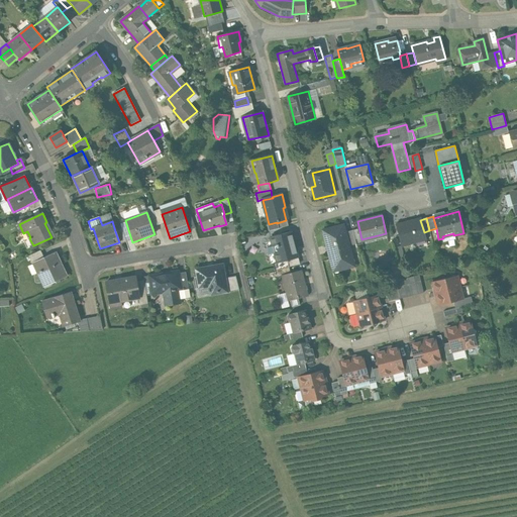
[(420,219),(396,225),(402,246),(411,243),(410,242),(425,239),(424,232),(420,220),(420,219)]
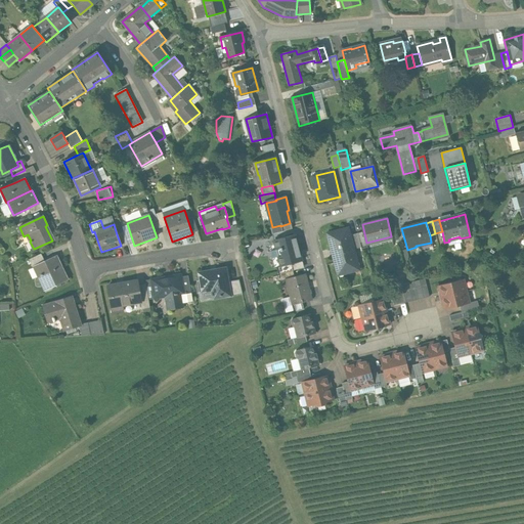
[(290,223),(280,226),(282,231),(292,229),(290,223)]
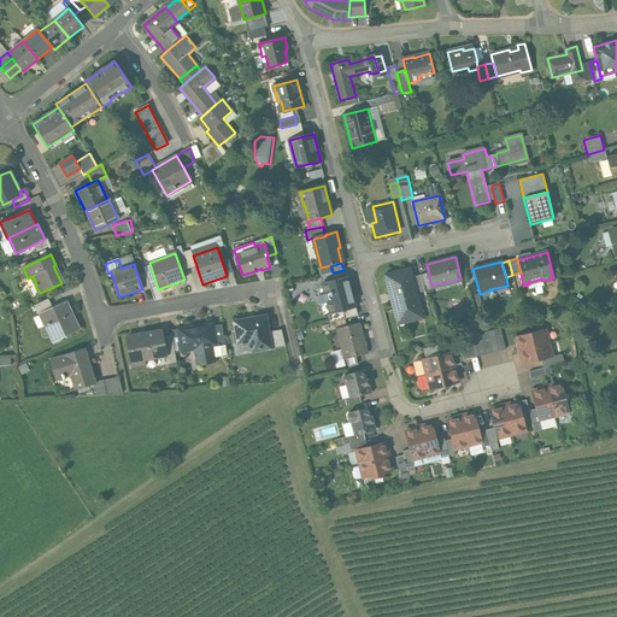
[(410,269),(385,276),(398,325),(423,318),(410,269)]
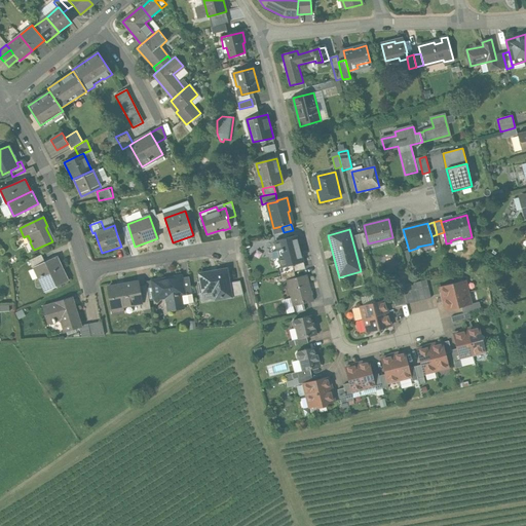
[(124,233),(117,235),(121,247),(122,249),(128,247),(124,233)]
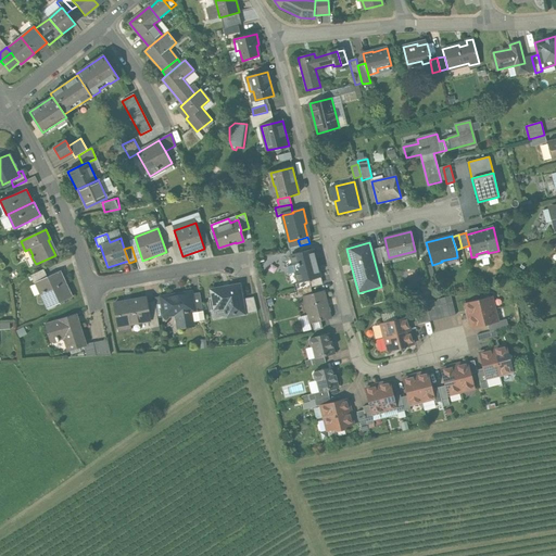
[(313,250),(291,255),(293,265),(298,264),(300,272),(295,273),(298,282),(320,277),(313,250)]
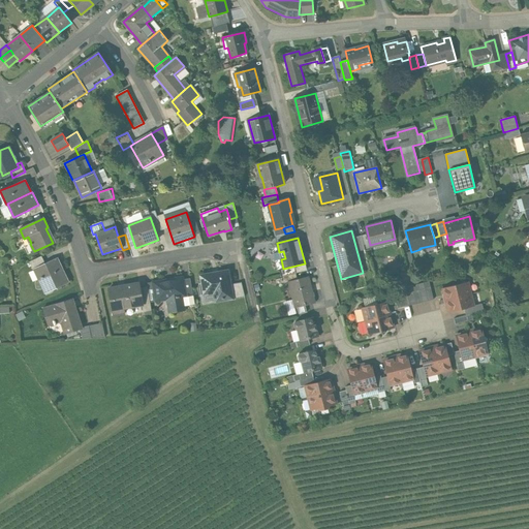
[(33,267),(45,261),(43,255),(31,260),(33,267)]
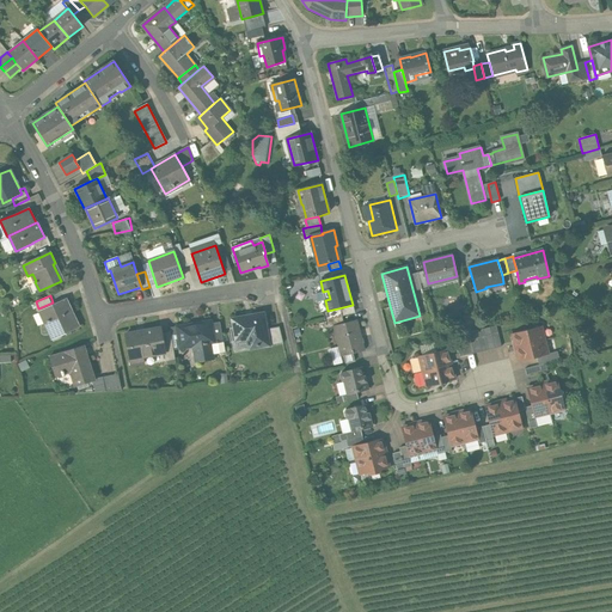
[(66,299),(40,312),(44,323),(51,320),(59,336),(79,326),(66,299)]
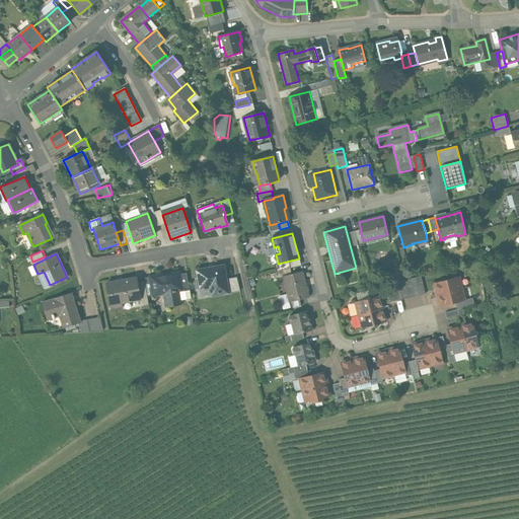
[(214,269),(197,272),(200,290),(212,288),(213,295),(229,292),(226,280),(223,266),(213,268),(214,269)]
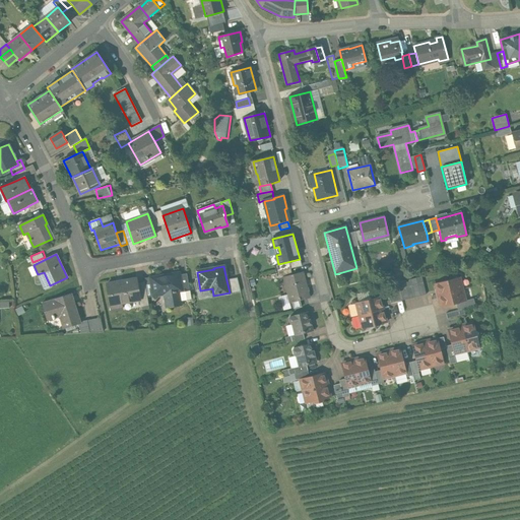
[(289,269),(278,272),(279,278),(283,277),(291,275),(289,269)]
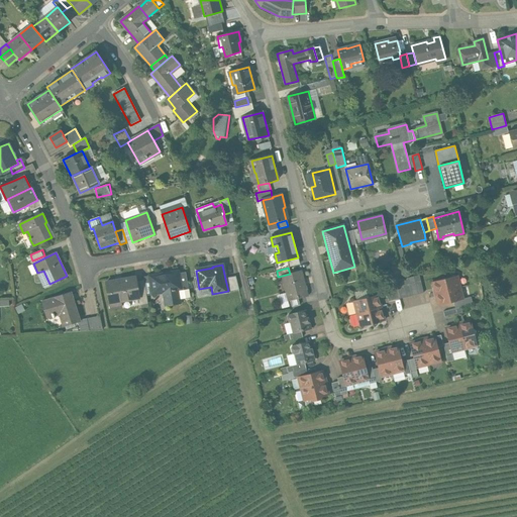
[(290,274),(282,276),(285,285),(286,284),(290,301),(307,296),(301,271),(290,274)]
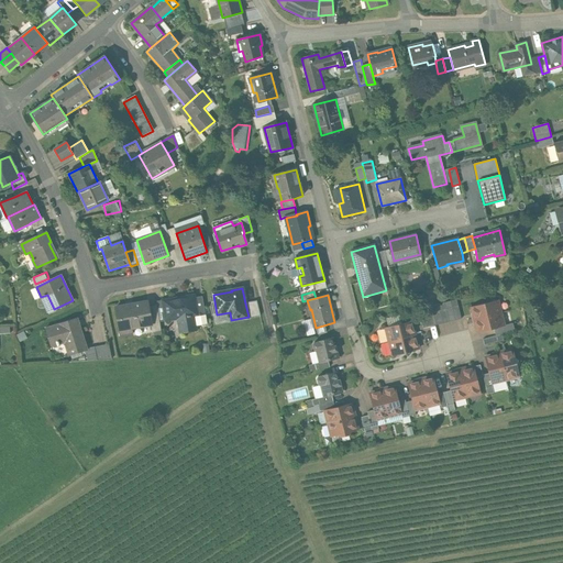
[(201,296),(194,298),(197,316),(205,313),(201,296)]
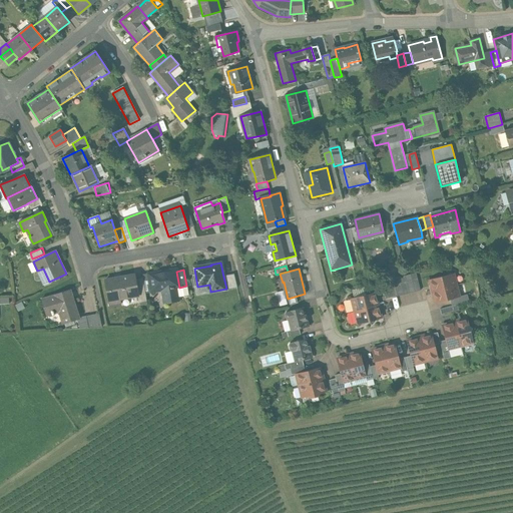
[(162,272),(147,275),(151,293),(164,291),(166,304),(178,302),(176,288),(179,288),(176,272),(176,271),(162,274),(162,272)]
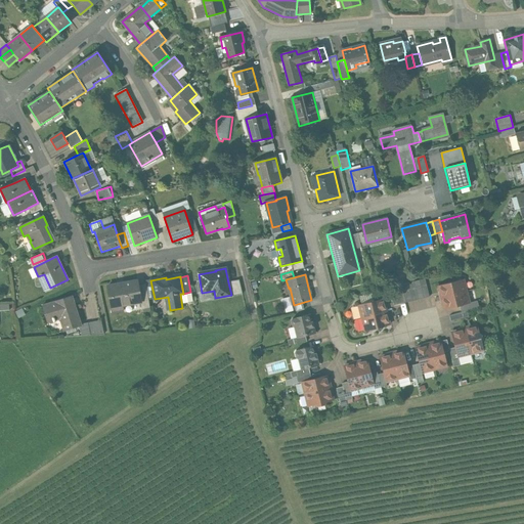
[(425,278),(419,280),(424,298),(429,297),(425,278)]
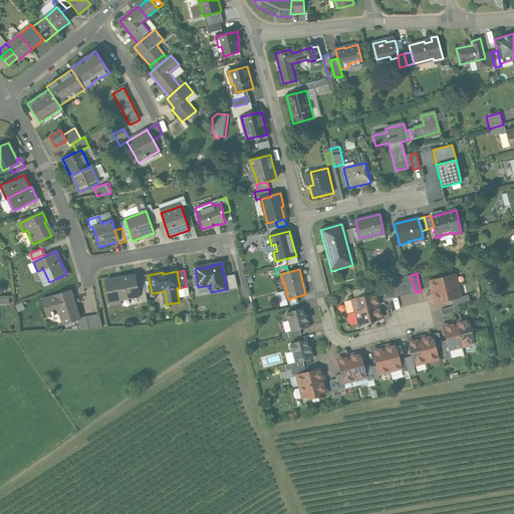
[(455,274),(430,280),(433,292),(458,286),(455,274)]
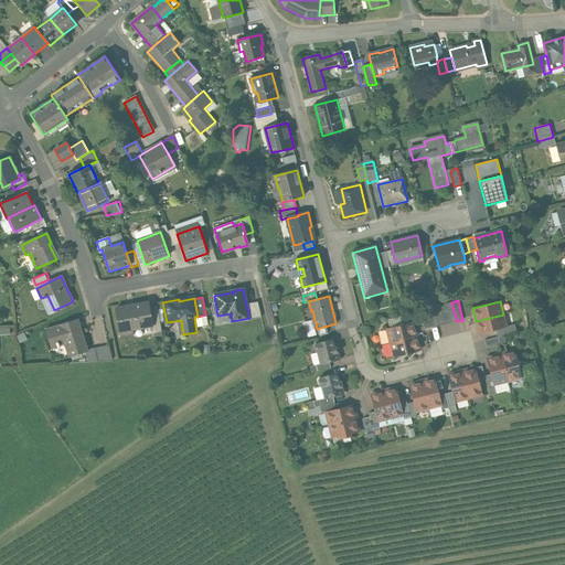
[(148,302),(116,308),(120,332),(151,328),(148,302)]
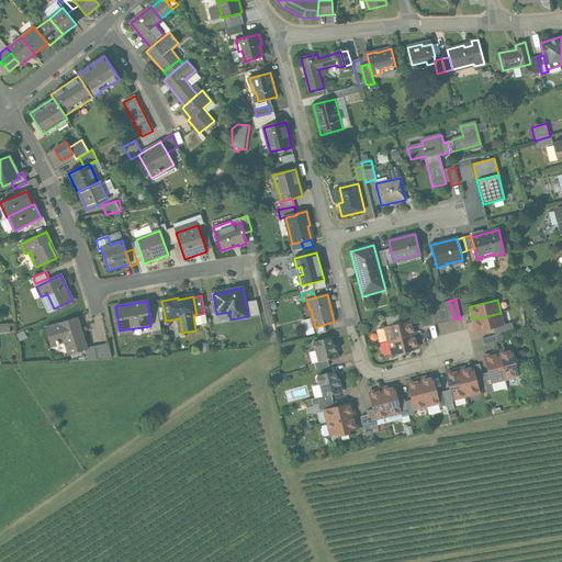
[(449,301),(442,302),(448,322),(454,319),(449,301)]
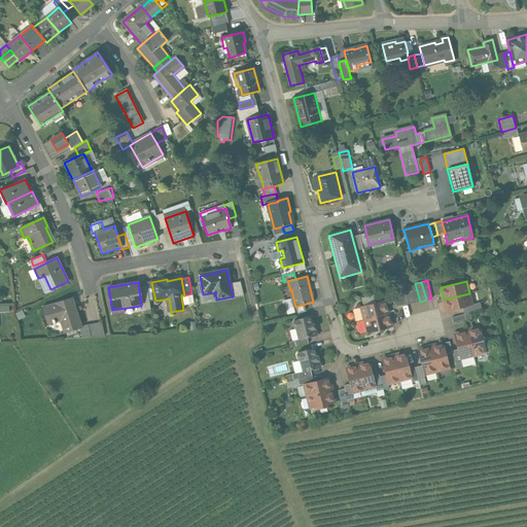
[(240,283),(230,284),(233,296),(233,297),(244,296),(240,283)]
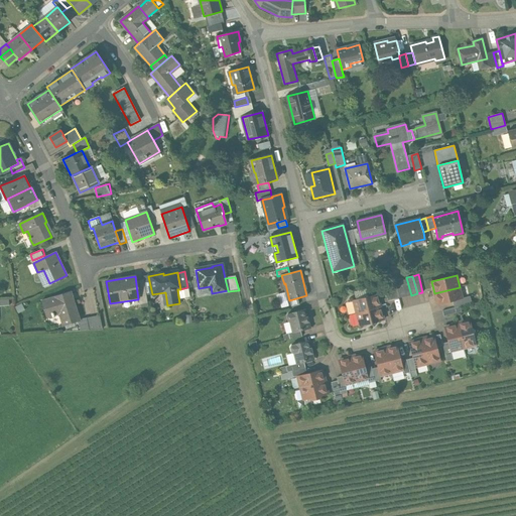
[(406,277),(401,279),(405,296),(411,295),(406,277)]
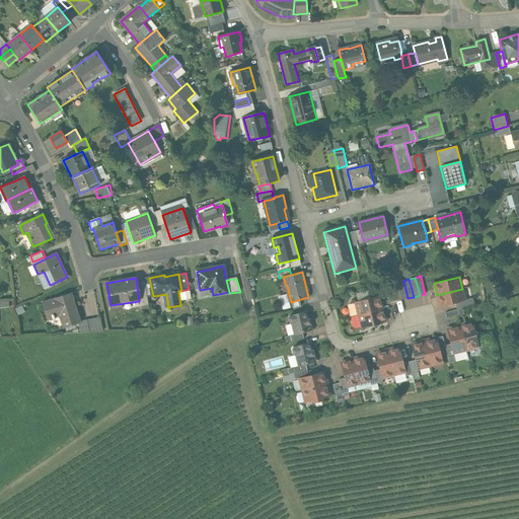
[(403,281),(397,282),(401,300),(408,298),(403,281)]
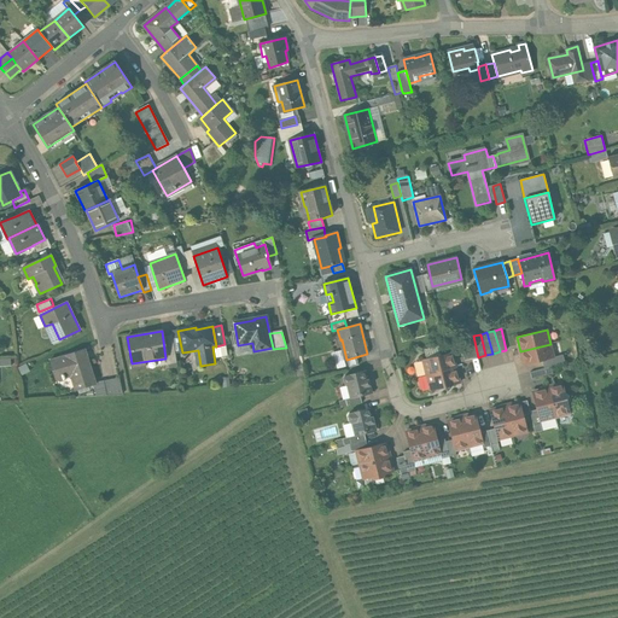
[(473,336),(466,338),(471,359),(478,357),(473,336)]
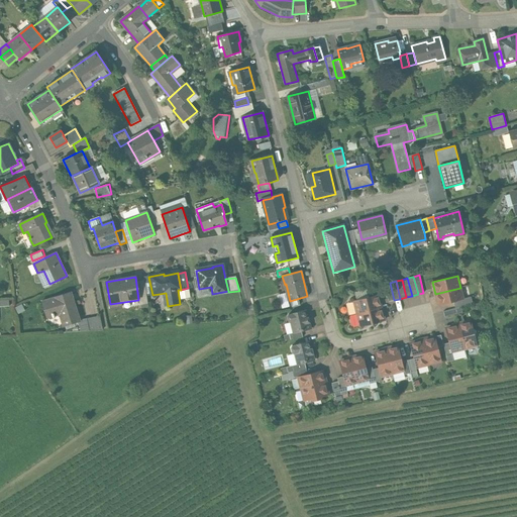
[(390,283),(384,284),(389,302),(394,300),(390,283)]
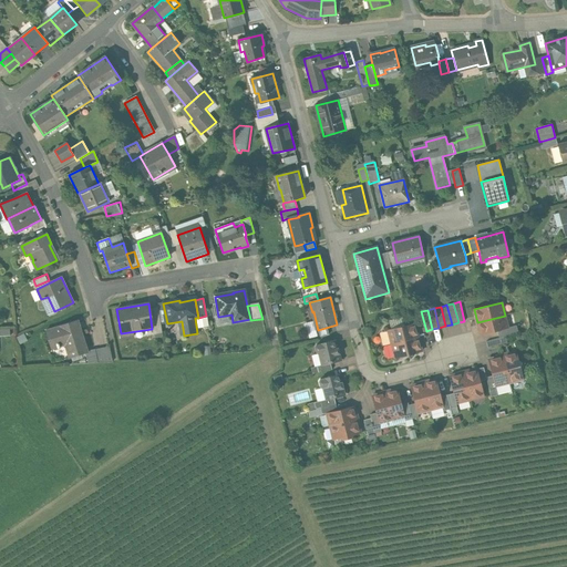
[(505,316),(477,322),(481,336),(497,331),(508,328),(505,316)]
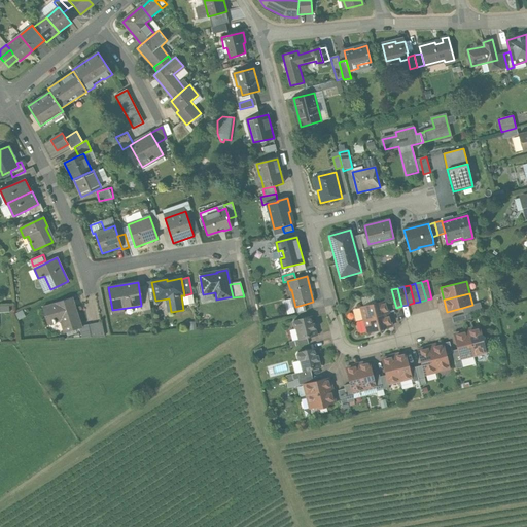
[(70,299),(42,308),(48,324),(54,323),(55,324),(56,324),(55,321),(65,318),(66,322),(62,323),(65,332),(79,328),(81,327),(81,326),(75,309),(73,310),(70,299)]
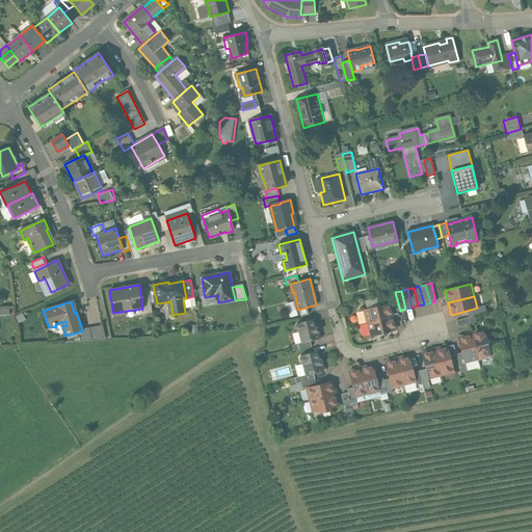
[(389,303),(364,310),(367,323),(393,316),(389,303)]
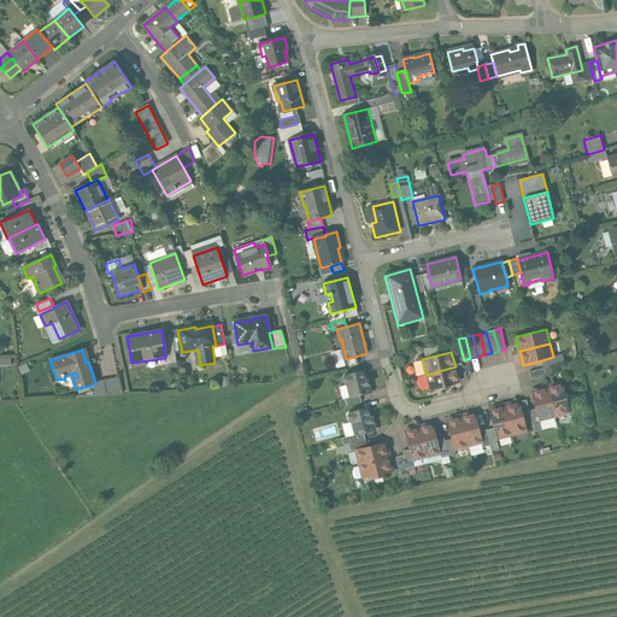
[(553,357),(541,360),(544,368),(551,366),(564,363),(562,354),(553,357)]
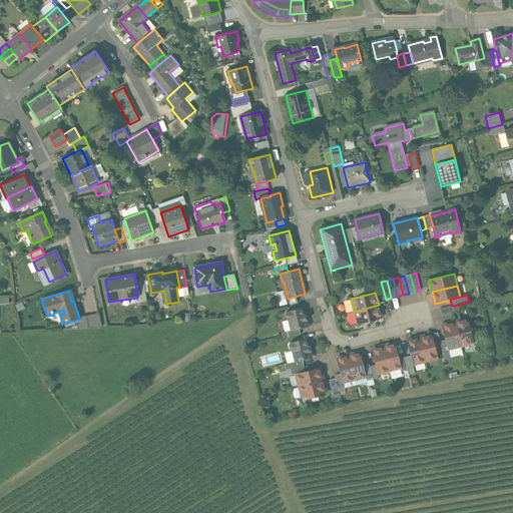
[(379,305),(354,312),(357,325),(382,319),(379,305)]
